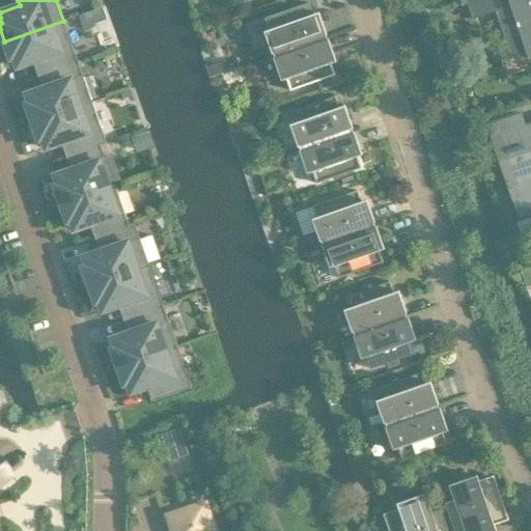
[(282,14),(247,26),(255,49),(268,44),(272,55),(273,55),(274,57),(327,38),(326,36),(327,36),(318,14),(313,16),(309,4),(302,6),(299,0),(291,0),(280,4),(282,14)]
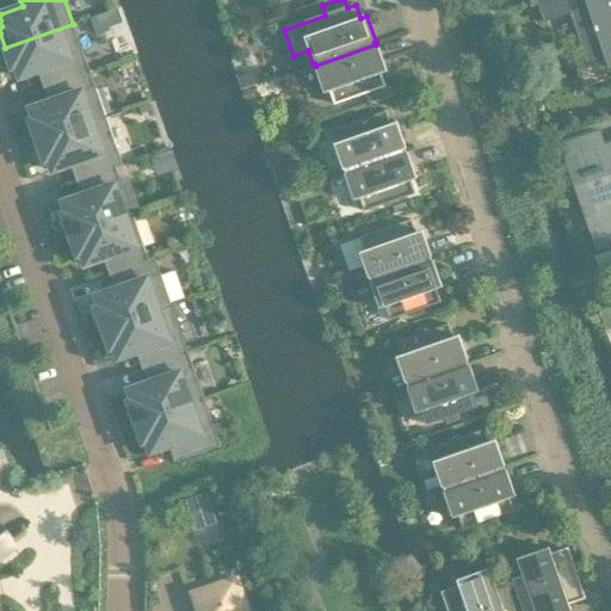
[(609,68),(610,67),(610,0),(592,0),(586,2),(585,0),(537,0),(545,22),(572,12),(590,66),(606,61),(609,68)]
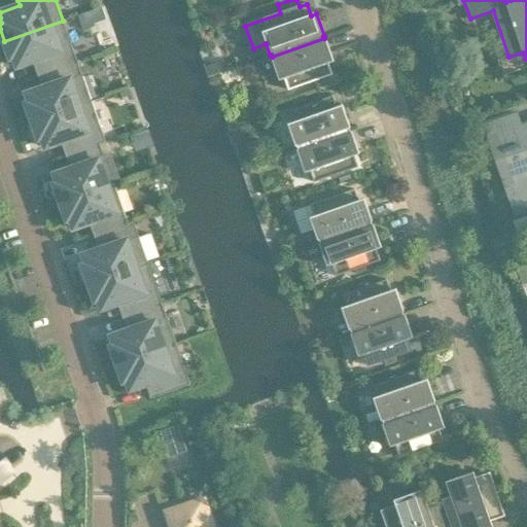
[(101,8),(84,14),(89,25),(105,20),(101,8)]
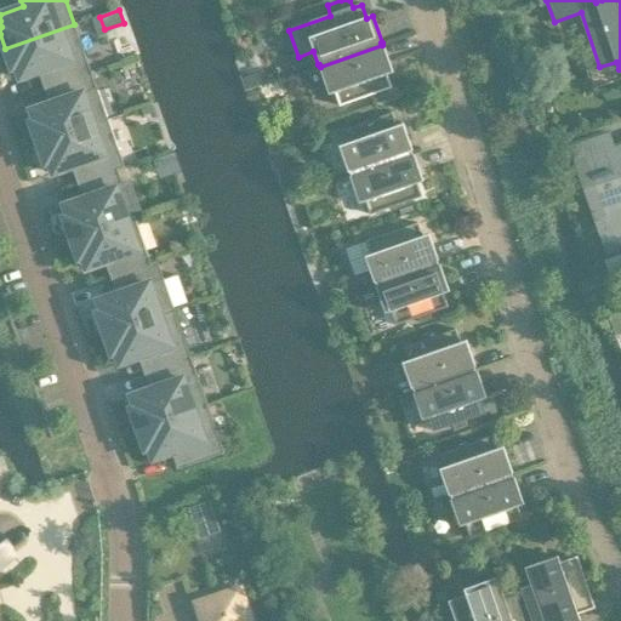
[(46,69),(51,86),(91,72),(74,24),(5,49),(10,63),(9,63),(10,66),(11,66),(12,69),(16,68),(21,79),(46,69)]
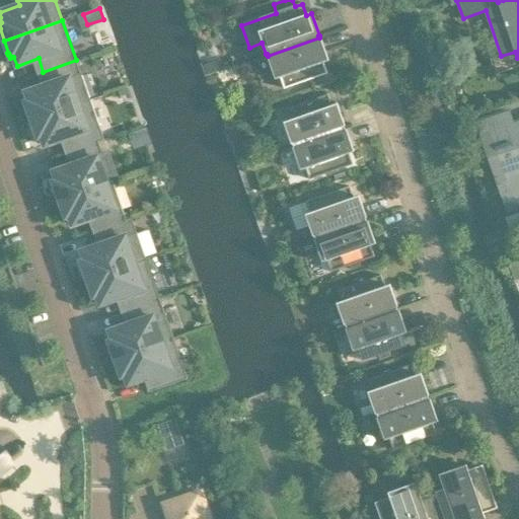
[(319,40),(319,38),(268,56),(269,58),(267,58),(275,80),(280,78),(284,89),(327,74),(323,63),(328,61),(320,39),(319,40)]
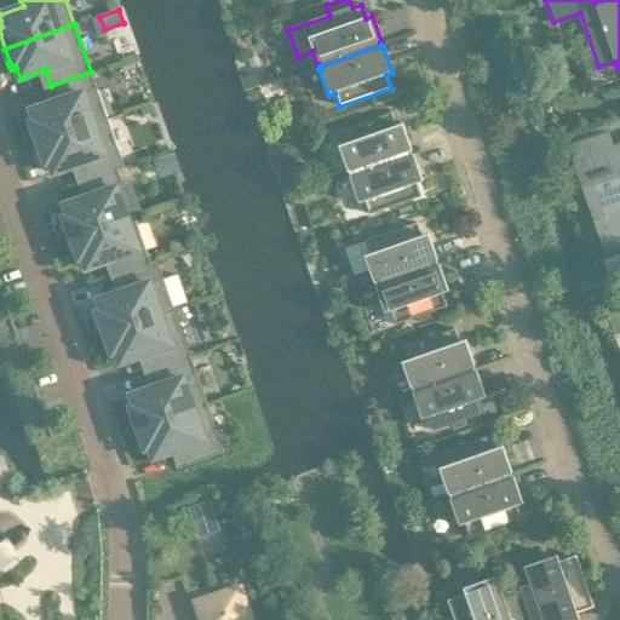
[(33,128),(38,143),(107,119),(91,72),(51,86),(57,102),(32,110),(35,121),(32,122),(33,127),(30,127),(32,130),(33,128)]
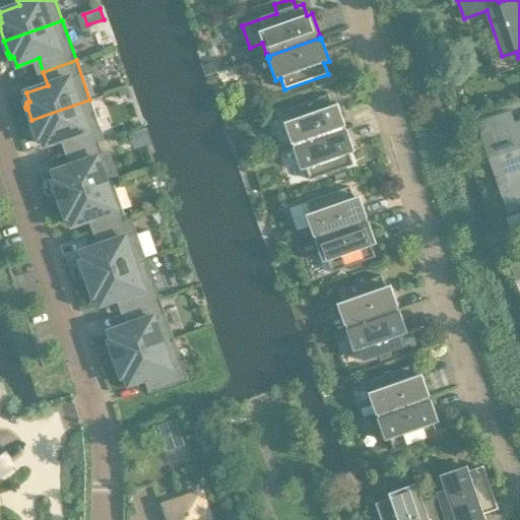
[(293,144),(294,146),(345,129),(344,127),(345,126),(337,104),(332,106),(328,94),(285,110),(289,121),(283,123),(291,145),(293,144)]
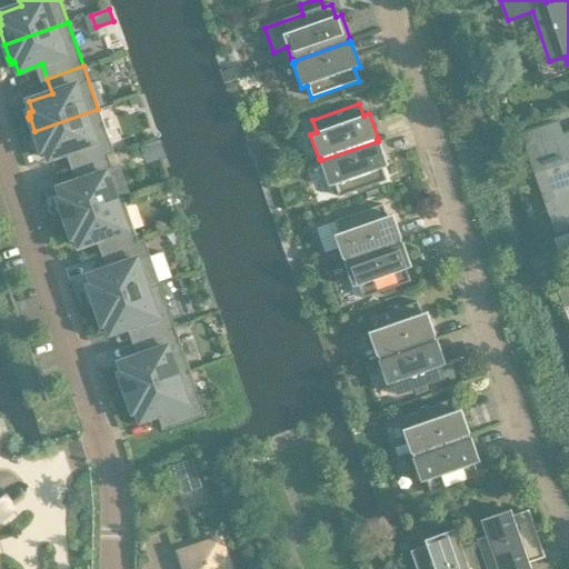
[(113,153),(98,109),(35,131),(40,146),(38,146),(39,148),(40,147),(41,150),(46,149),(49,159),(72,151),(78,166),(113,153)]
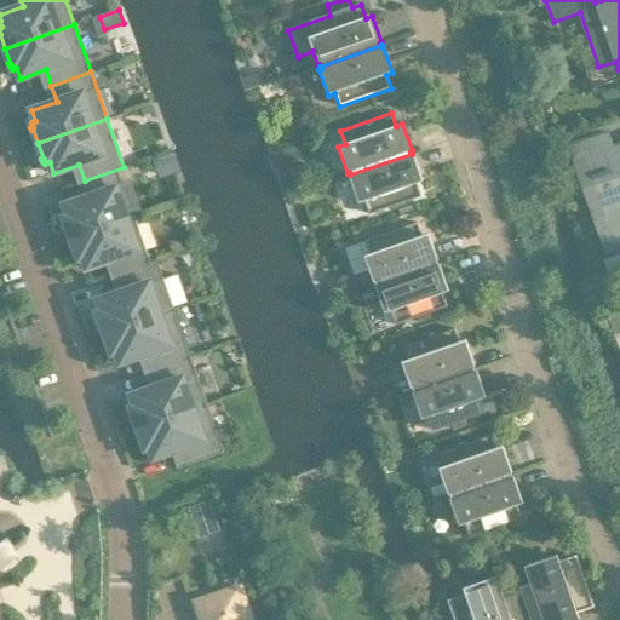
[(619,158),(616,160),(608,133),(569,147),(606,256),(619,250),(619,216),(618,210),(619,207),(619,158)]
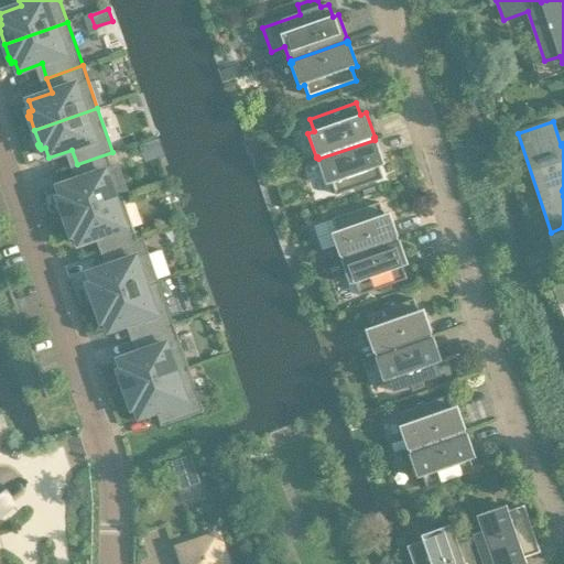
[(375,140),(318,159),(320,161),(318,162),(326,185),(332,184),(336,196),(383,180),(379,167),(384,165),(376,141),(375,141),(375,140)]
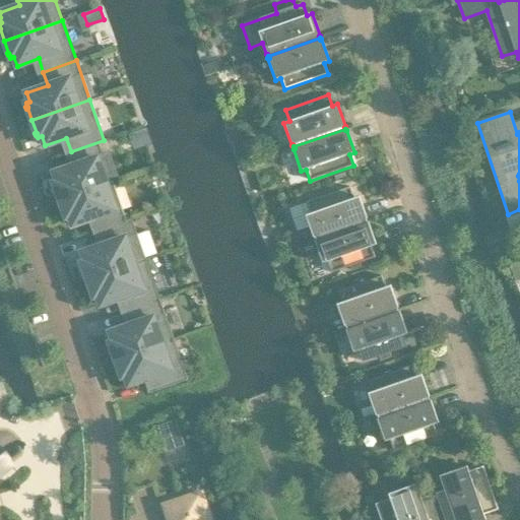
[(55,186),(54,187),(54,188),(56,188),(60,200),(107,184),(106,181),(117,177),(109,155),(108,151),(102,153),(99,143),(105,141),(104,140),(71,151),(75,165),(54,173),(57,182),(54,183),(55,186)]
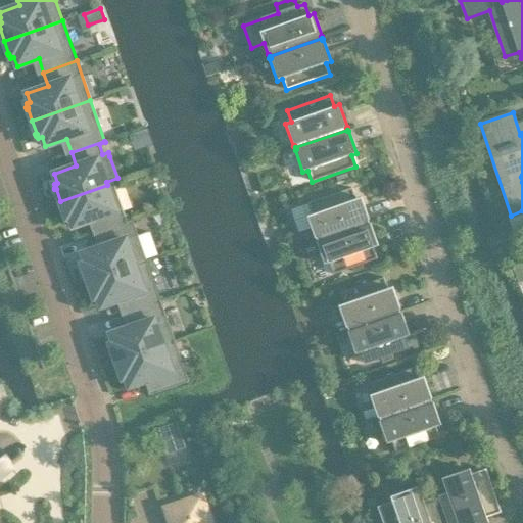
[(95,219),(99,233),(133,221),(132,221),(127,223),(122,208),(115,210),(107,185),(60,201),(64,214),(63,215),(64,216),(65,216),(66,219),(69,218),(73,227),(95,219)]
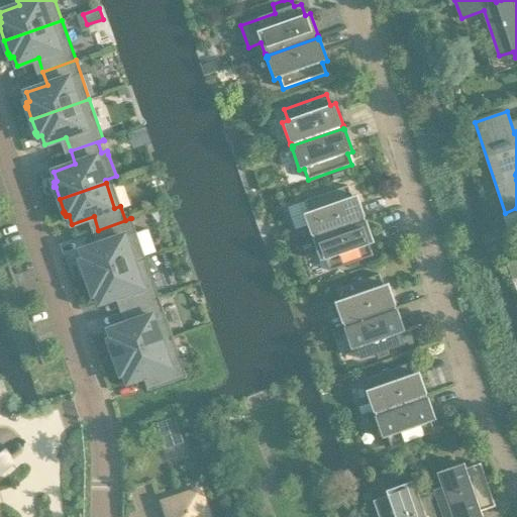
[(313,237),(365,219),(364,218),(365,217),(357,195),(352,197),(348,186),(305,201),(309,212),(304,214),(312,236),(313,235),(313,237)]
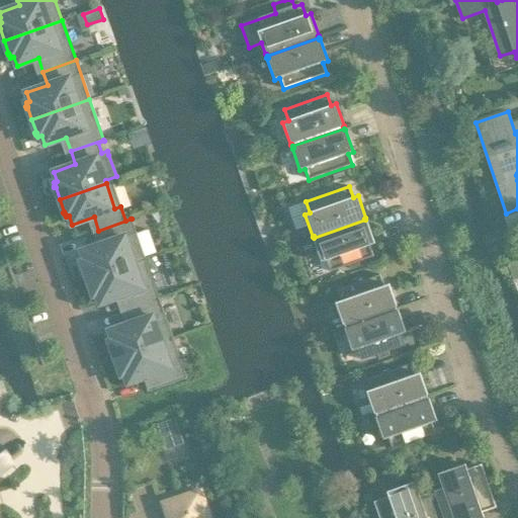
[(145,259),(132,219),(98,231),(103,244),(82,251),(85,260),(82,262),(83,265),(81,265),(82,267),(83,266),(87,279),(145,259)]
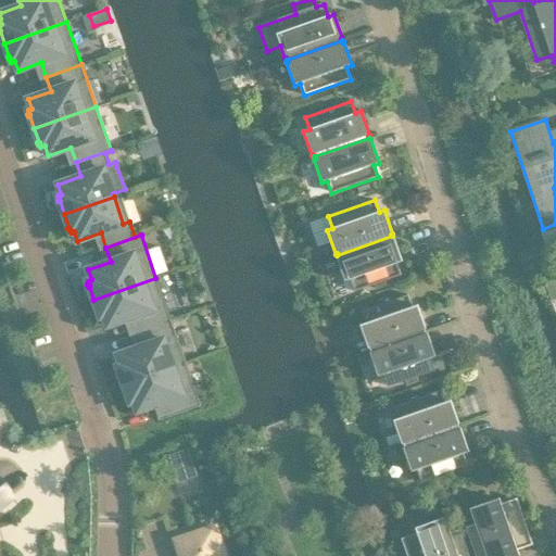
[(393,238),(392,236),(337,255),(338,257),(337,257),(345,281),(351,280),(354,291),(401,276),(396,264),(402,262),(394,238),(393,238)]
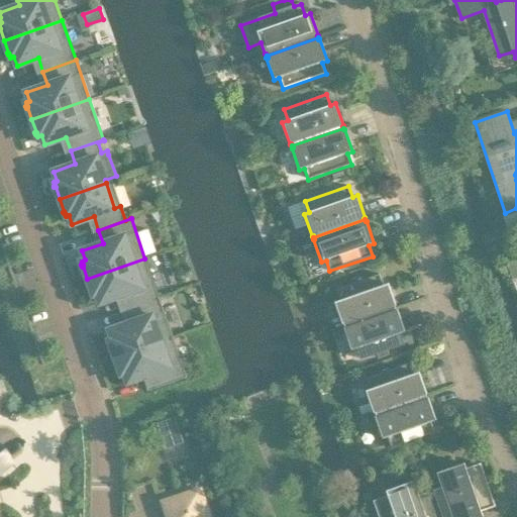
[(139,231),(146,252),(156,249),(149,228),(139,231)]
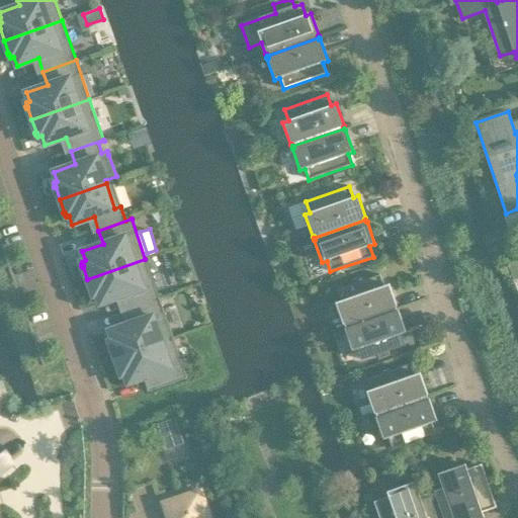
[(167,250),(148,257),(161,294),(180,287),(167,250)]
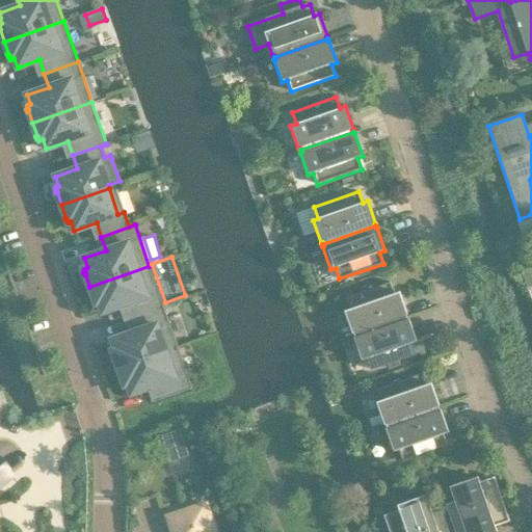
[(125,304),(130,318),(163,307),(149,266),(89,287),(95,299),(92,299),(94,301),(95,300),(96,303),(100,302),(103,312),(125,304)]
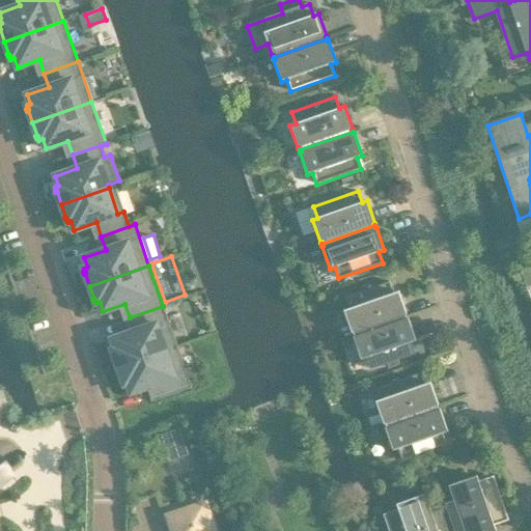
[(530,295),(530,266),(522,270),(530,295)]
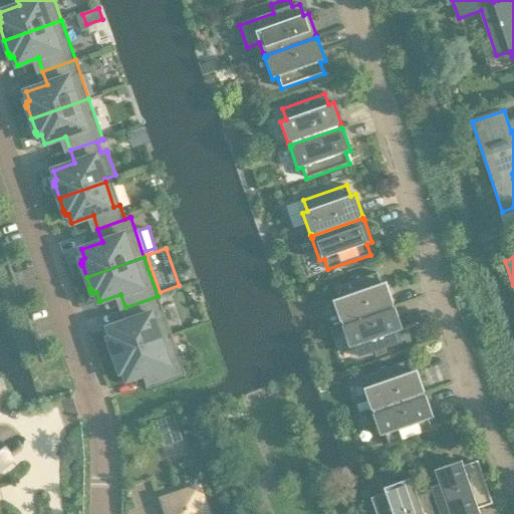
[(341,322),(342,324),(394,306),(393,304),(394,304),(386,282),(380,284),(376,273),(334,288),(337,299),(332,300),(340,322),(341,322)]
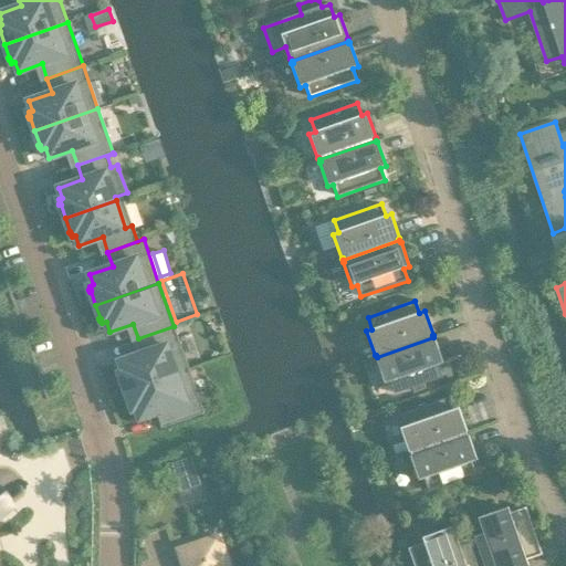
[(122,378),(126,391),(189,369),(174,326),(138,338),(143,353),(119,362),(123,371),(119,373),(121,376),(119,377),(119,378),(122,378)]
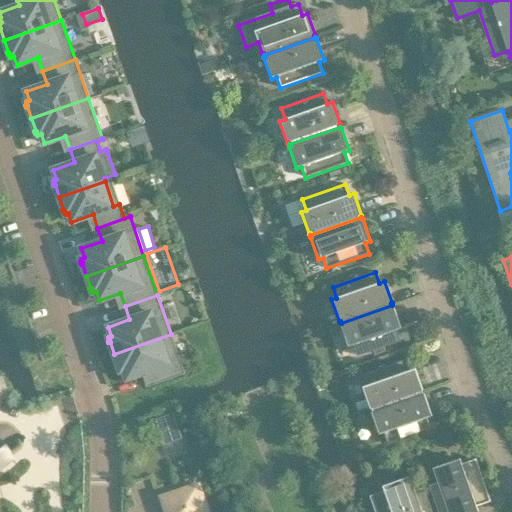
[(392,305),(341,323),(342,325),(340,325),(348,347),(353,345),(357,356),(374,350),(375,354),(384,351),(383,347),(400,341),(396,330),(401,329),(393,307),(392,307),(392,305)]
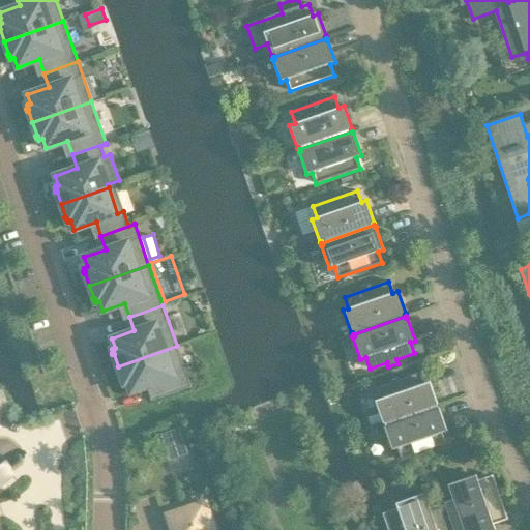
[(192,387),(177,346),(118,366),(122,379),(121,380),(122,381),(123,381),(124,384),(127,383),(130,392),(153,385),(157,399),(152,400),(151,399),(150,400),(151,402),(192,387)]
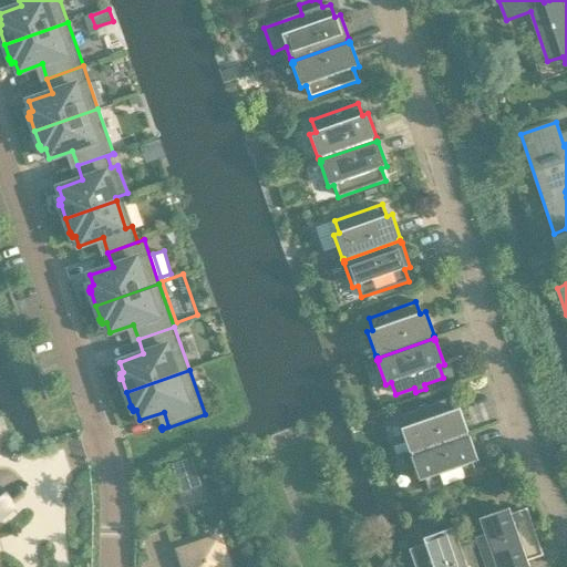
[(412,454),(467,435),(467,433),(468,432),(460,408),(454,410),(450,398),(402,414),(406,426),(401,429),(410,453),(411,453),(412,454)]
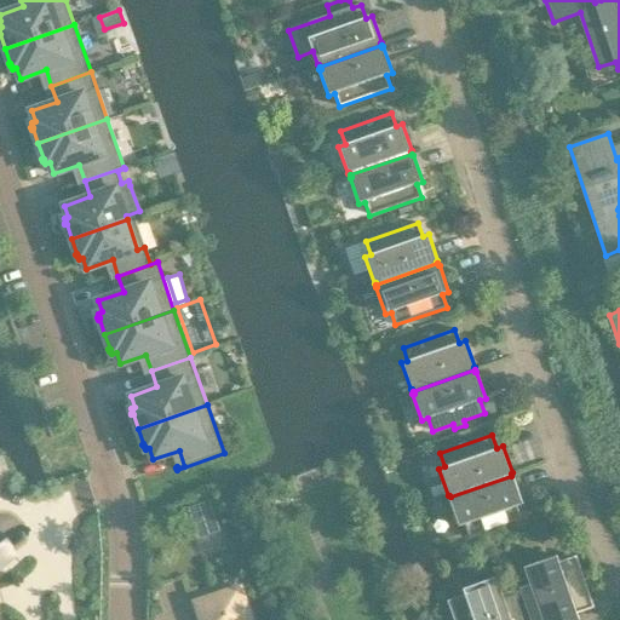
[(512,477),(511,476),(451,497),(451,499),(449,500),(459,527),(465,524),(470,538),(521,520),(517,506),(523,504),(514,477),(512,477)]
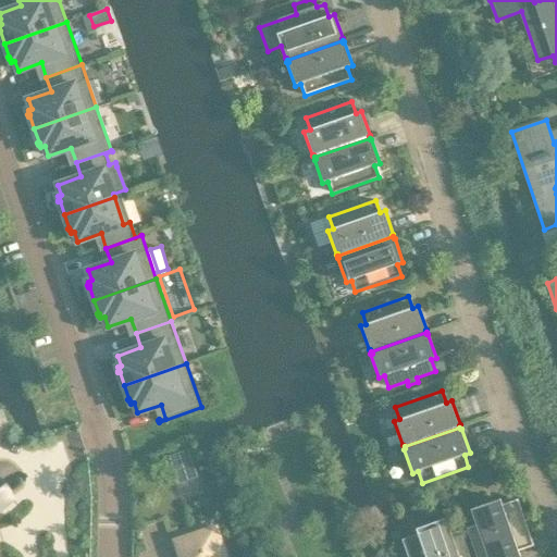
[(391,447),(400,444),(398,436),(388,440),(391,447)]
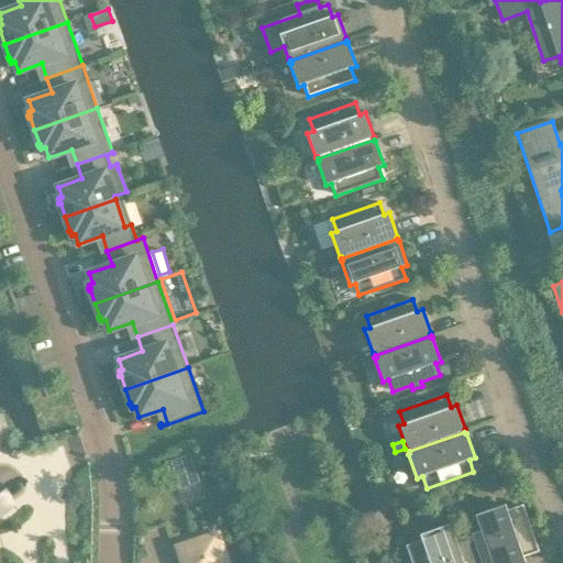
[(191,451),(172,459),(181,487),(202,479),(191,451)]
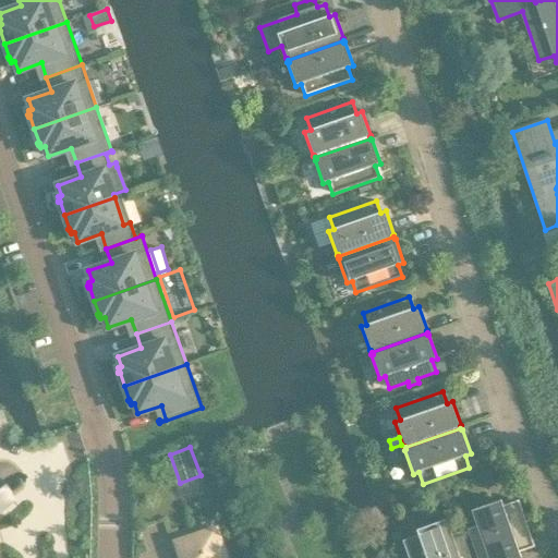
[(0,557),(0,510),(12,500),(0,486),(0,557)]
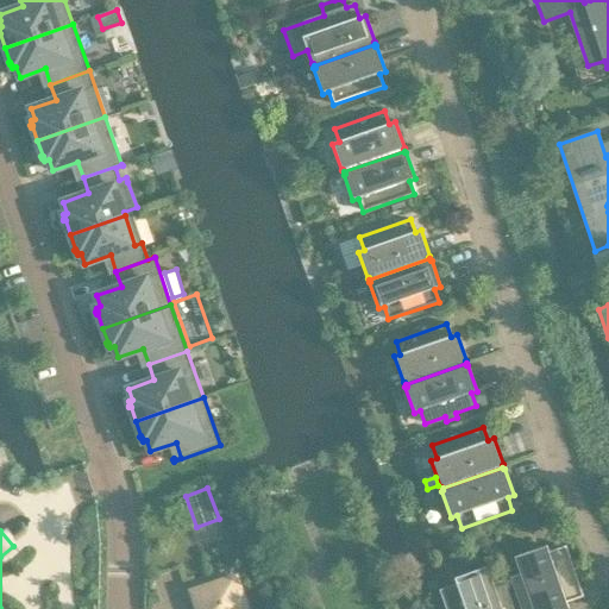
[(566,603),(584,597),(566,546),(548,552),(546,546),(514,558),(520,575),(509,578),(520,608),(567,608),(569,608),(566,603)]
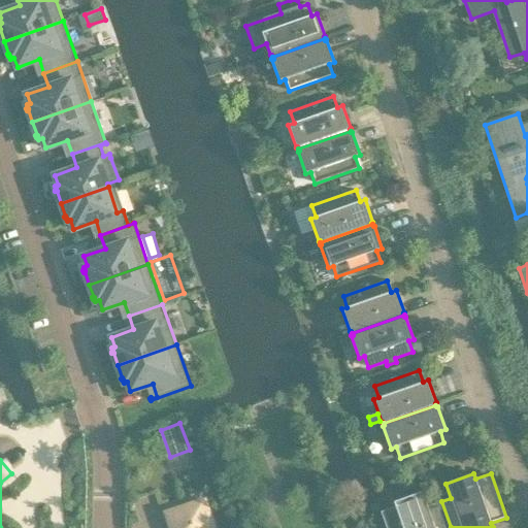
[(444,527),(436,503),(427,506),(422,492),(394,501),(396,506),(382,512),(387,527),(444,527)]
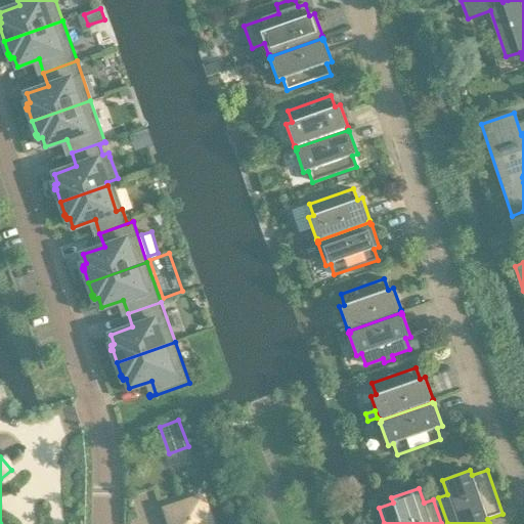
[(211,523),(203,496),(166,510),(170,523),(211,523)]
